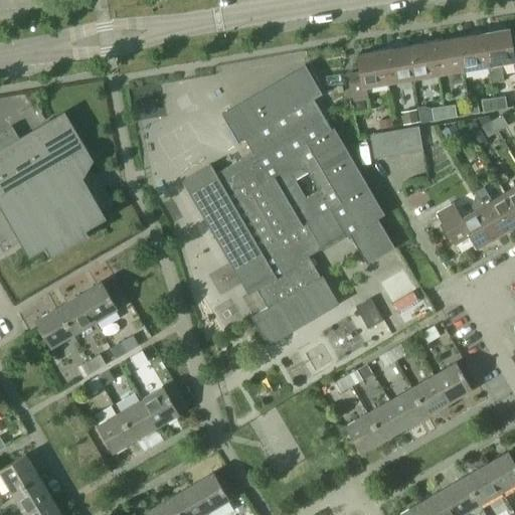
[(483,34),(488,67),(490,81),(503,80),(500,65),(514,62),(508,30),(483,34)]
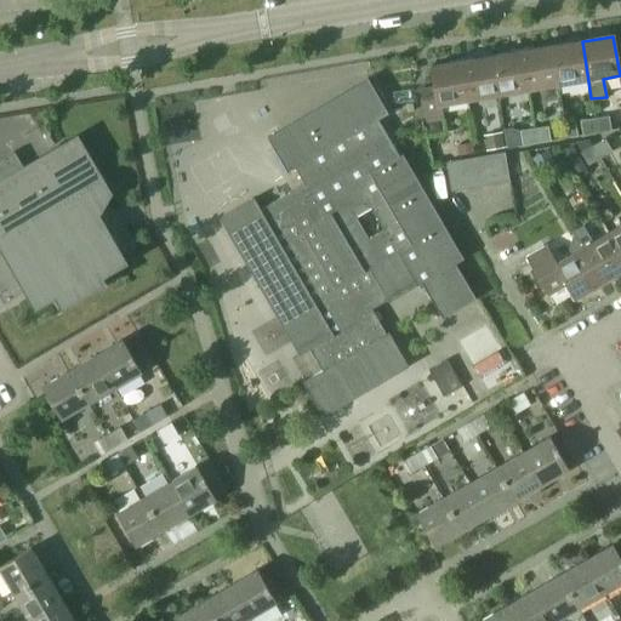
[(582,41),(552,46),(558,86),(588,81),(582,41)]
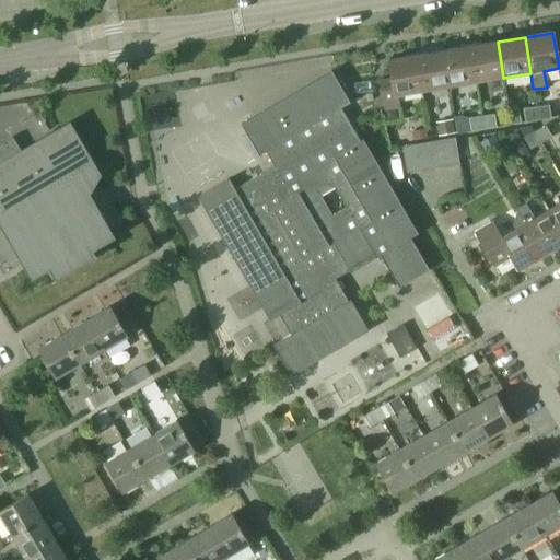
[(498,42),(470,46),(476,82),(503,78),(498,42)]
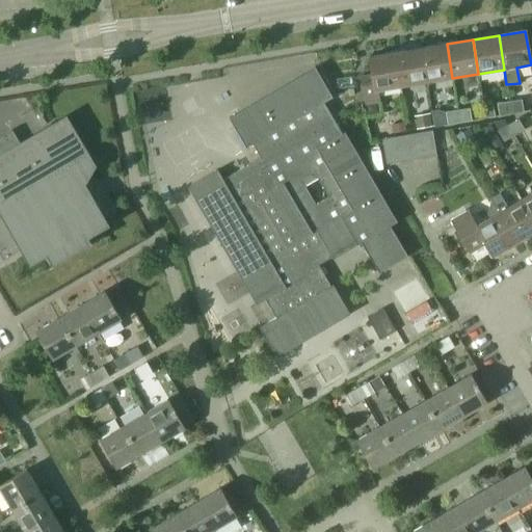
[(447,44),(421,49),(427,82),(452,78),(447,44)]
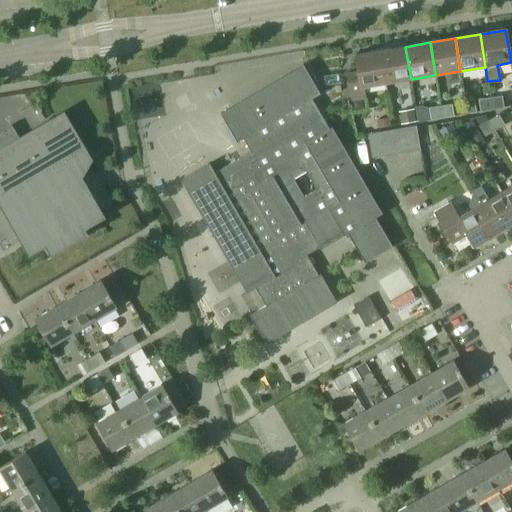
[(405,47),(380,51),(386,83),(411,79),(405,47)]
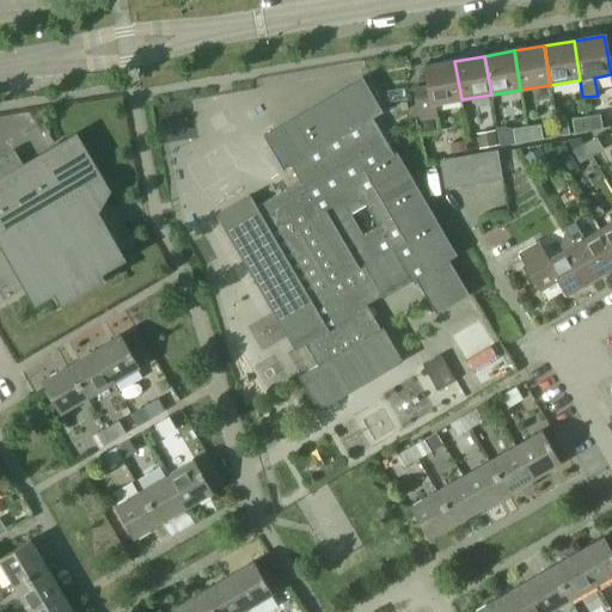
[(461,99),(454,61),(424,66),(428,85),(415,87),(421,120),(438,117),(436,104),(461,99)]
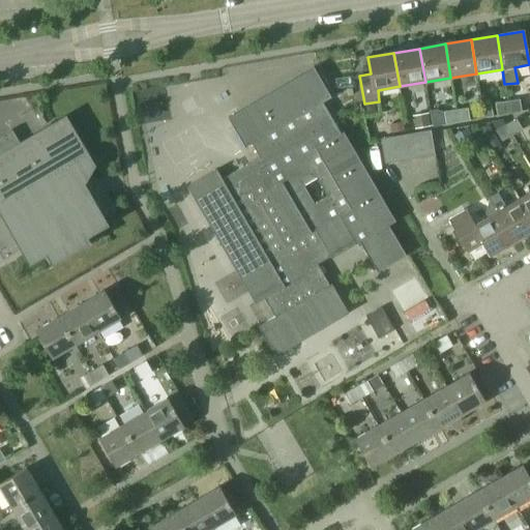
[(216,170),(186,187),(256,304),(264,299),(275,318),(259,327),(275,355),(280,353),(349,312),(332,284),(329,285),(317,265),(330,257),(331,258),(337,255),(336,254),(359,240),(378,272),(379,271),(378,270),(404,255),(405,256),(406,256),(406,254),(389,226),(395,222),(395,221),(393,221),(342,134),(344,133),(344,131),(340,134),(322,102),(330,97),(313,67),(312,68),(313,69),(239,113),(230,119),(229,117),(228,118),(244,148),(251,144),(259,158),(223,180),(216,170)]
